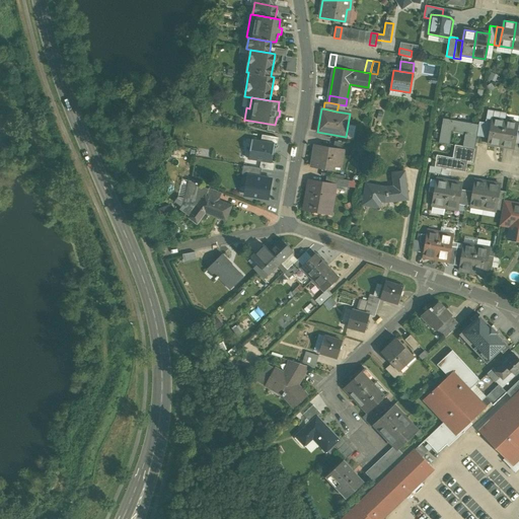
[(494,110),(490,110),(490,109),(488,109),(487,109),(486,119),(492,120),(493,119),(493,116),(494,110)]
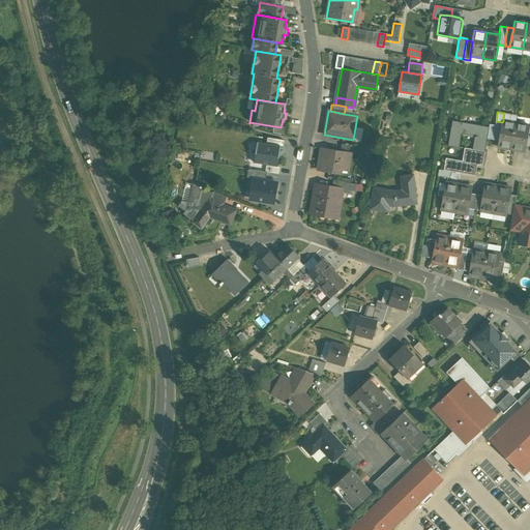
[(489,127),(452,121),(448,145),(459,147),(462,135),(475,137),(473,150),(484,152),(487,139),(489,127)]
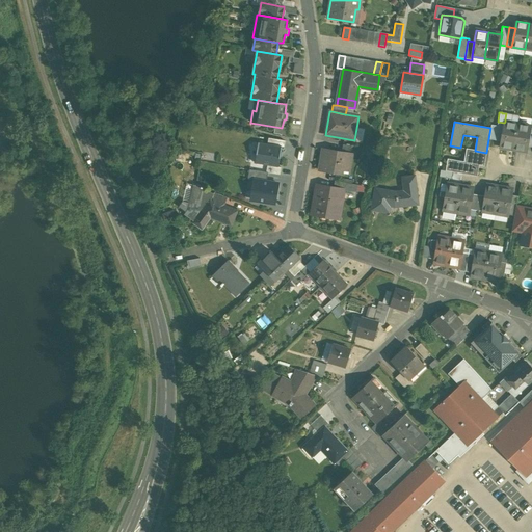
[(504,123),(498,122),(498,126),(495,140),(501,141),(504,123)]
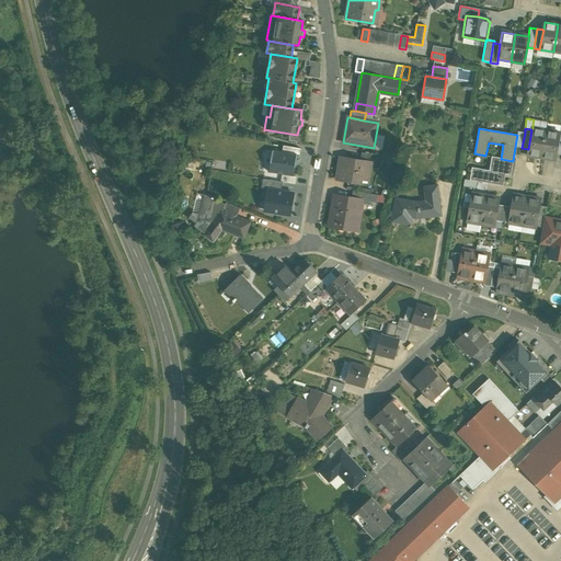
[(533,128),(531,129),(528,149),(527,156),(541,158),(546,130),(533,128)]
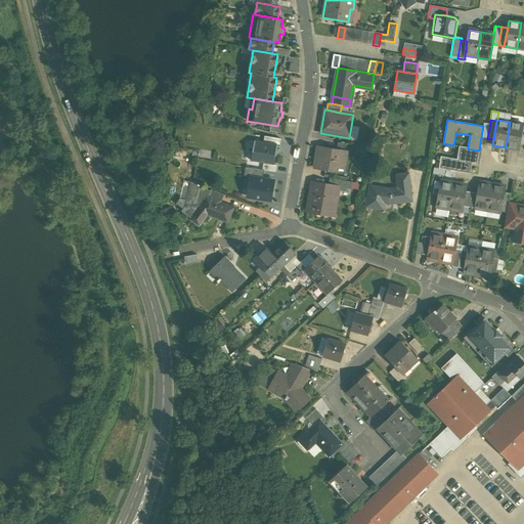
[(523,124),(510,122),(506,147),(518,150),(519,144),(522,126),(523,124)]
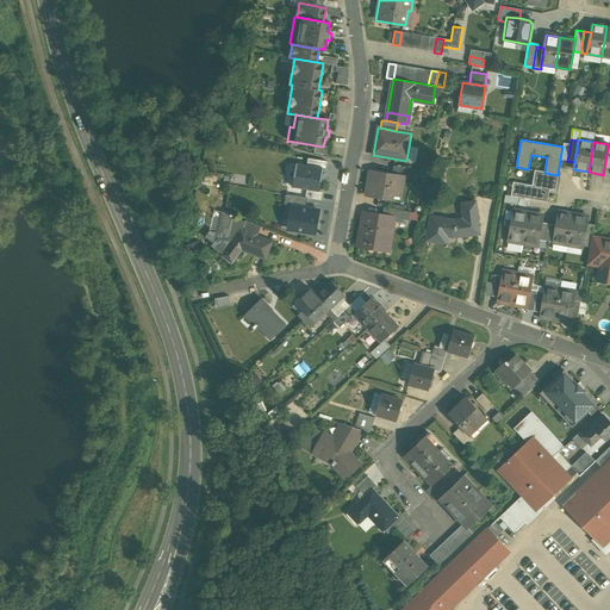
[(571,144),(564,143),(562,147),(560,160),(567,161),(571,144)]
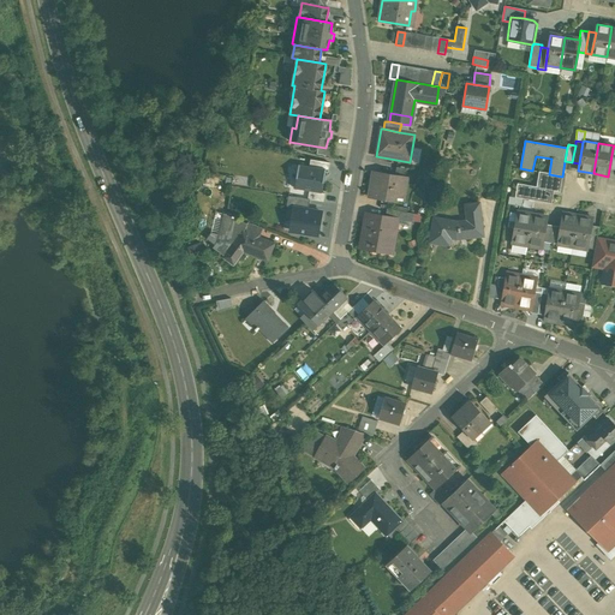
[(326,169),(299,166),(294,189),(310,191),(322,193),(326,169)]
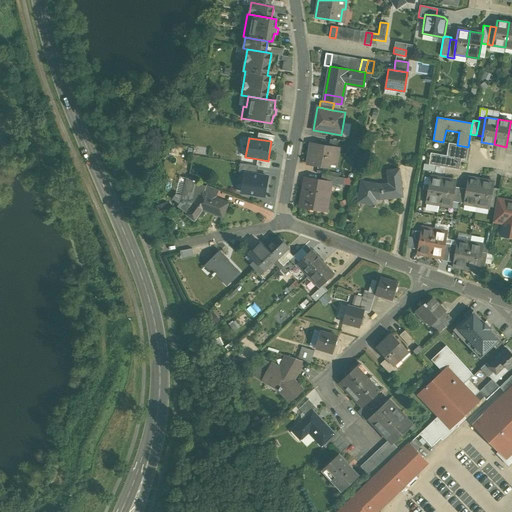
[(342,141),(330,139),(329,146),(338,148),(340,149),(342,141)]
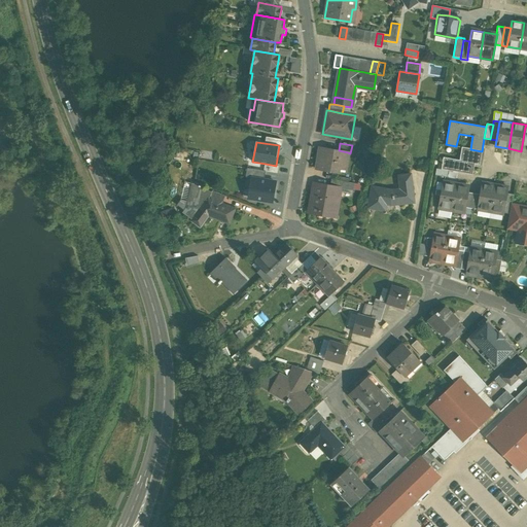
[(348,152),(339,150),(338,151),(328,150),(328,149),(320,147),(318,159),(316,169),(336,173),(337,165),(346,166),(348,152)]
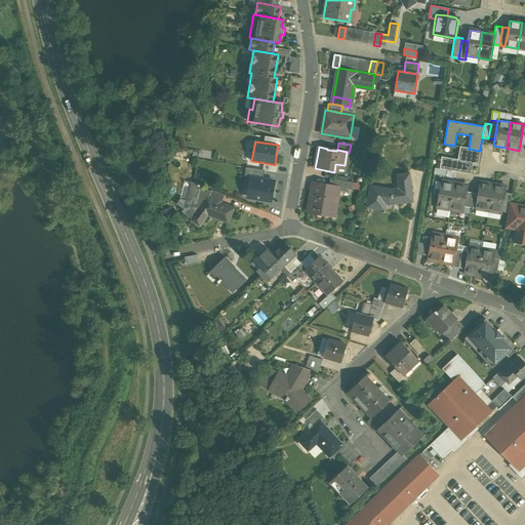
[(469,149),(460,147),(458,160),(442,157),(440,168),(469,173),(471,163),(478,164),(480,151),(469,149)]
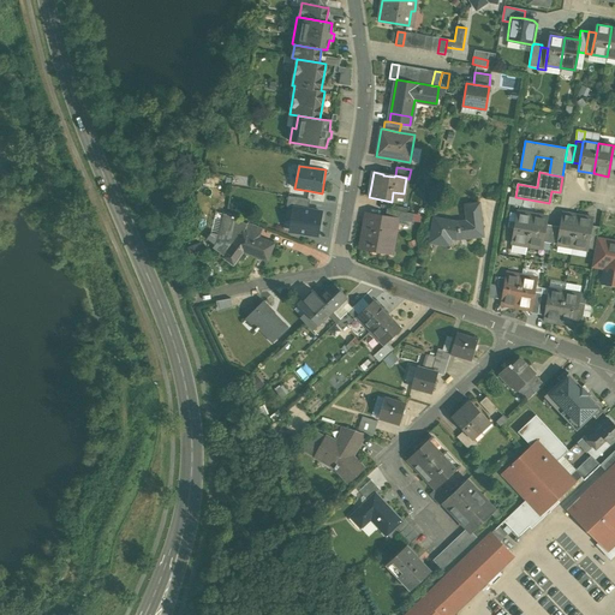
[(322,193),(310,191),(309,199),(310,199),(323,202),(326,195),(322,193)]
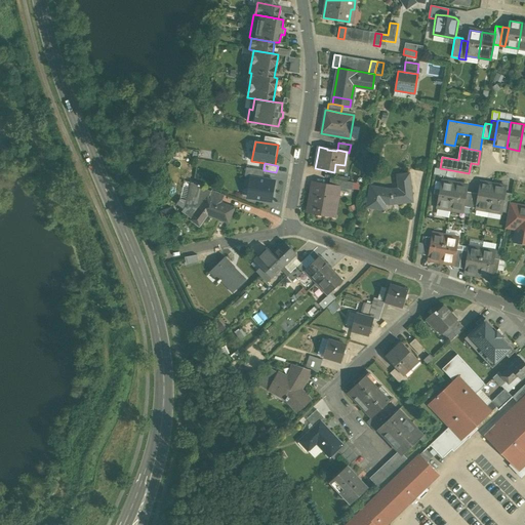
[(251,177),(264,179),(265,170),(264,170),(247,167),(245,176),(251,177)]
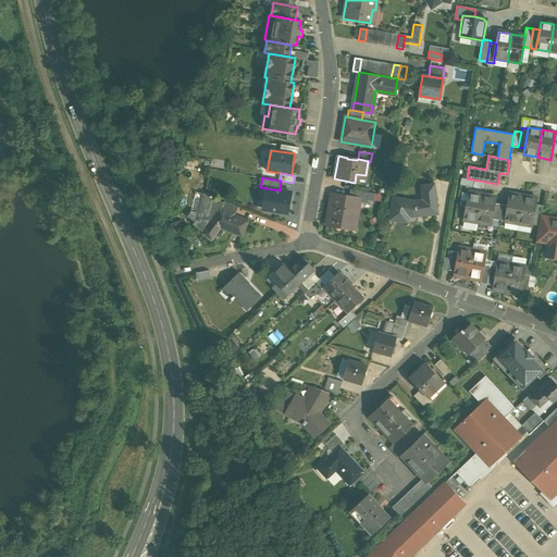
[(474,181),(461,178),(460,185),(473,187),(474,181)]
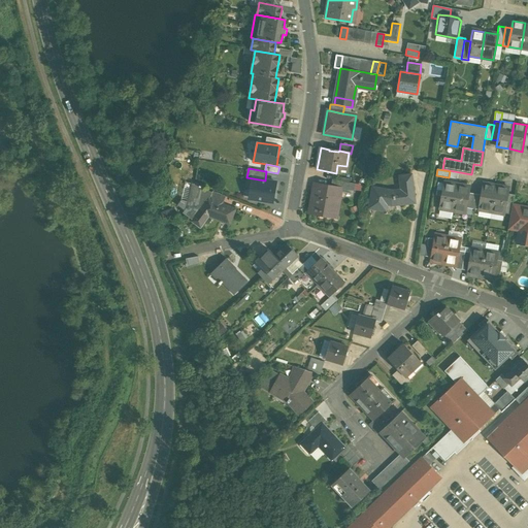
[(411,174),(399,176),(401,192),(406,192),(406,188),(414,187),(411,174)]
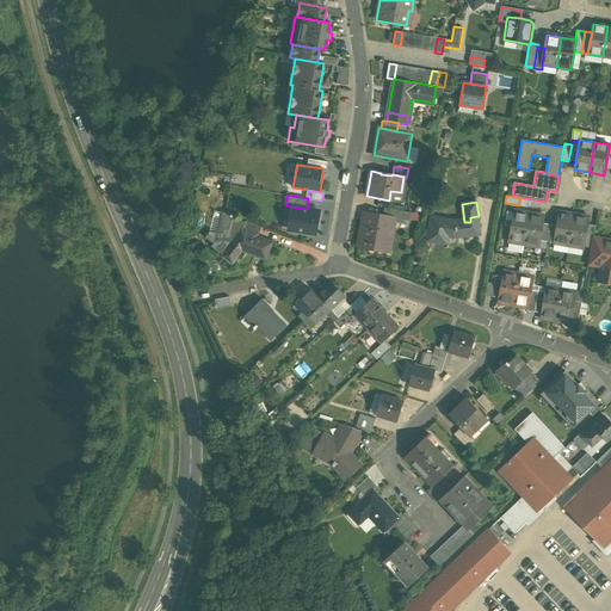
[(315,234),(320,211),(307,209),(292,207),(289,229),(315,234)]
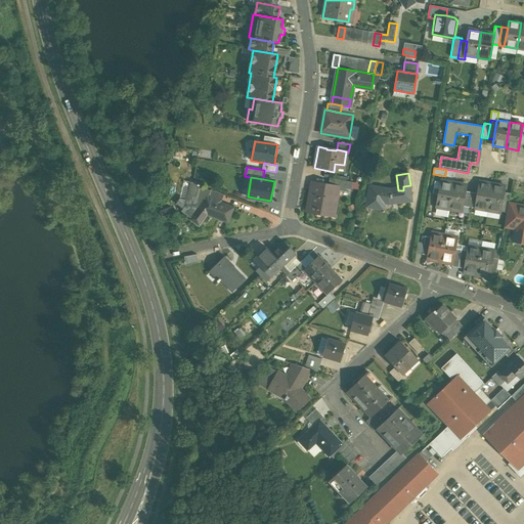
[(353,182),(330,178),(329,184),(339,186),(339,187),(352,189),(353,182)]
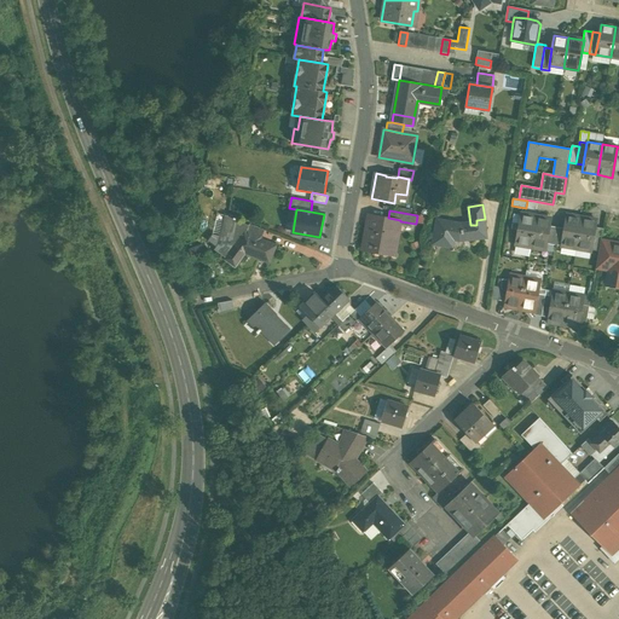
[(536,217),(521,213),(515,244),(531,247),(536,217)]
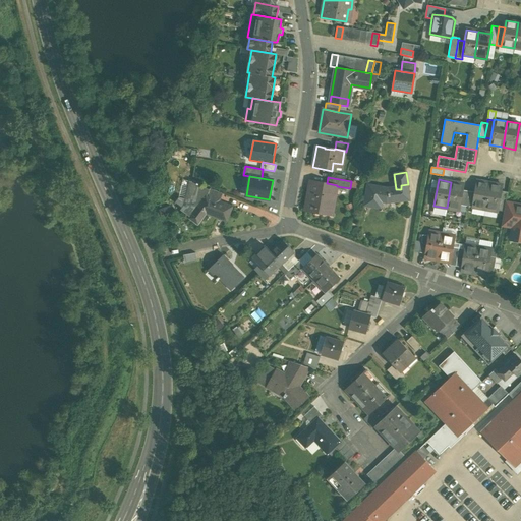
[(327,184),(321,184),(322,183),(310,181),(305,210),(316,212),(316,210),(317,208),(325,209),(325,211),(333,212),(337,186),(337,185),(327,183),(327,184)]
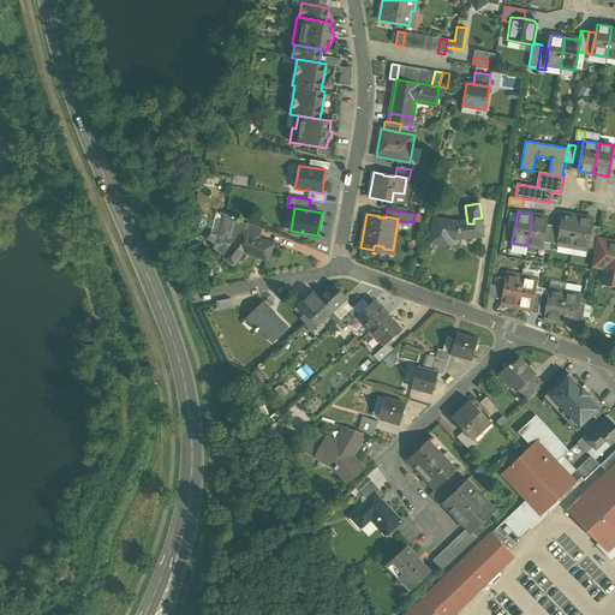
[(578,216),(562,214),(560,227),(557,244),(557,245),(572,248),(578,216)]
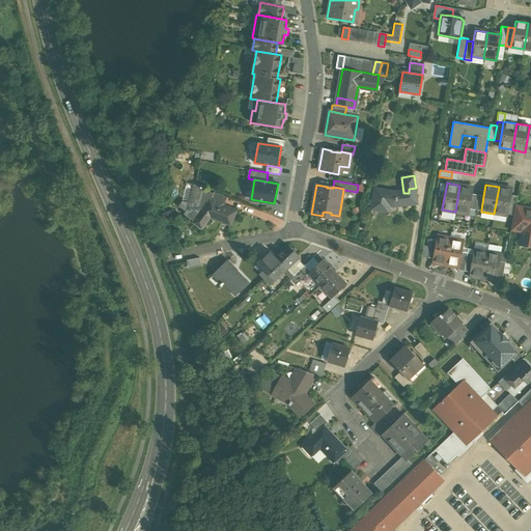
[(200,188),(195,186),(190,205),(185,214),(194,220),(192,222),(201,229),(213,214),(222,218),(221,222),(231,226),(236,211),(211,200),(214,193),(214,192),(213,193),(201,189),(202,187),(200,187),(200,188)]
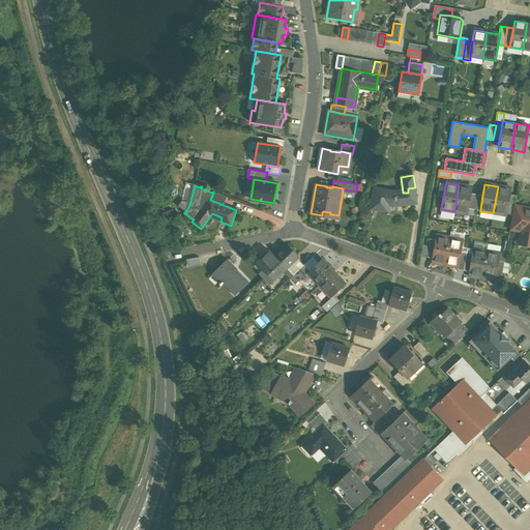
[(472,187),(459,185),(454,211),(467,213),(471,194),(472,187)]
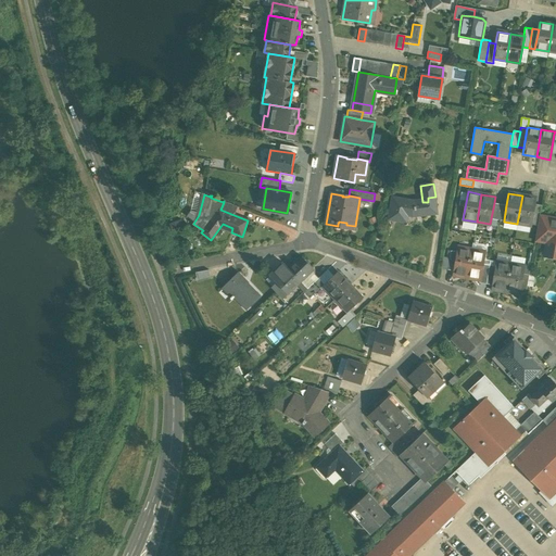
[(535,198),(522,196),(517,224),(531,226),(534,204),(535,198)]
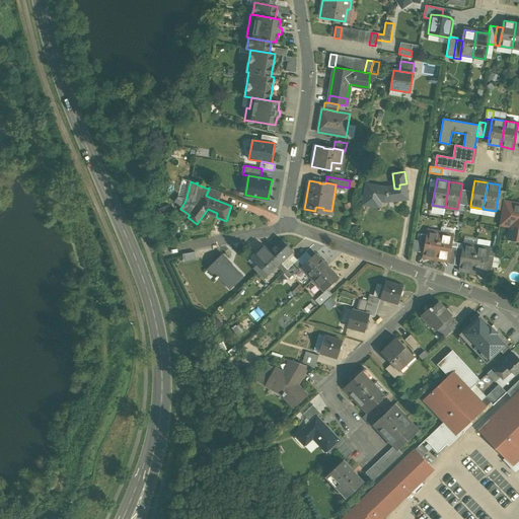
[(394,189),(386,191),(382,190),(383,187),(366,184),(364,197),(370,198),(369,206),(379,208),(381,200),(385,201),(388,200),(388,202),(409,200),(406,183),(399,184),(399,189),(394,189)]
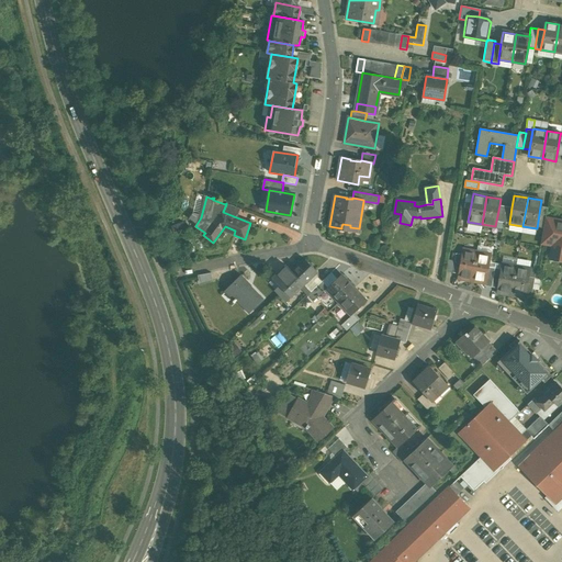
[(505,206),(499,205),(496,222),(503,223),(505,206)]
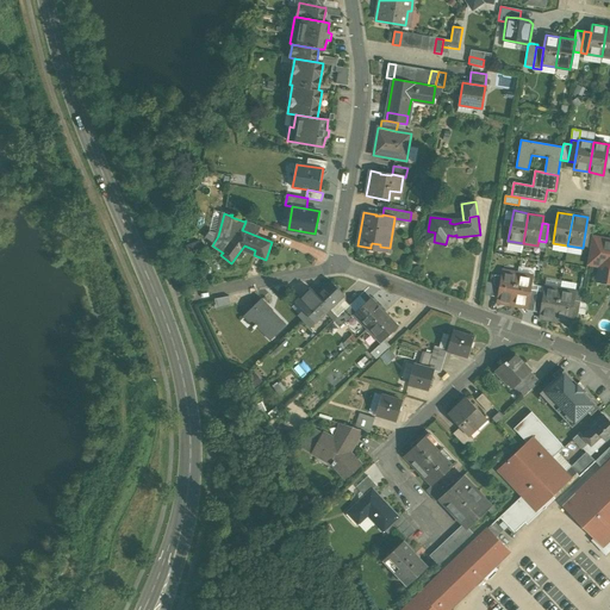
[(555,225),(548,224),(546,242),(553,243),(553,242),(555,225)]
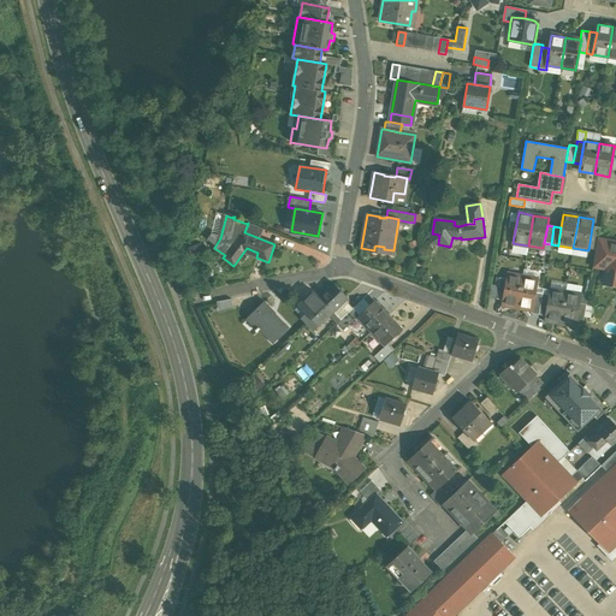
[(599,227),(592,226),(588,249),(596,250),(597,241),(599,227)]
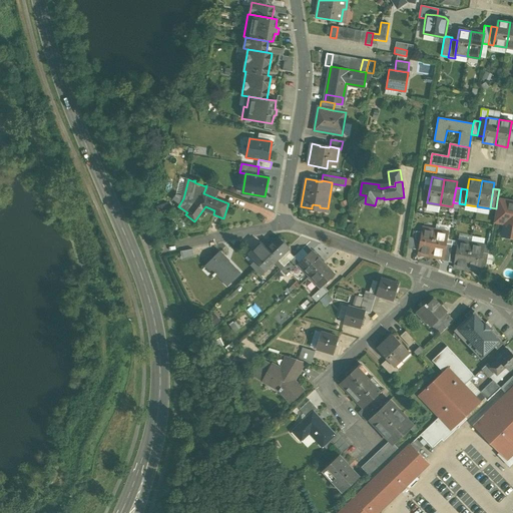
[(512,202),(497,200),(496,208),(494,220),(507,222),(505,236),(512,237),(512,202)]
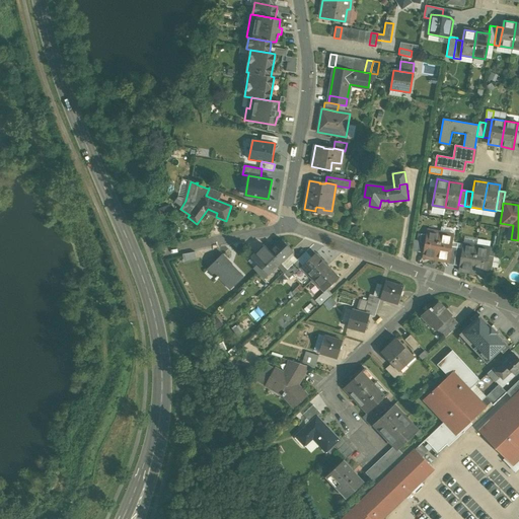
[(440,233),(428,231),(424,253),(424,257),(436,260),(440,233)]
